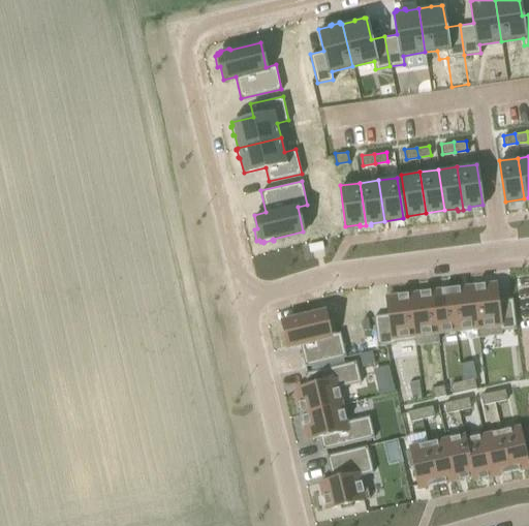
[(495,282),(472,285),(477,327),(476,327),(477,336),(501,333),(501,330),(516,328),(512,298),(497,300),(495,282)]
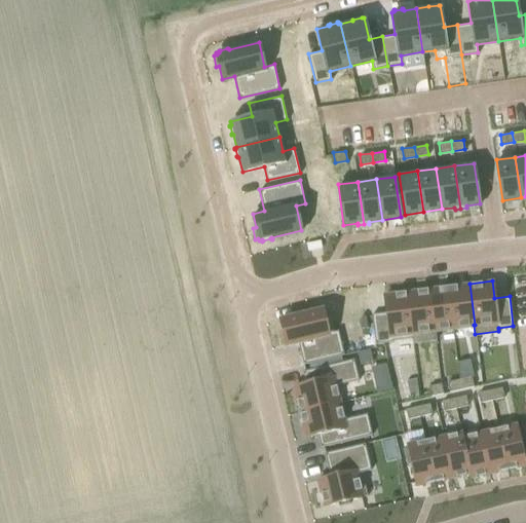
[(470,284),(447,287),(452,327),(474,325),(475,325),(470,284)]
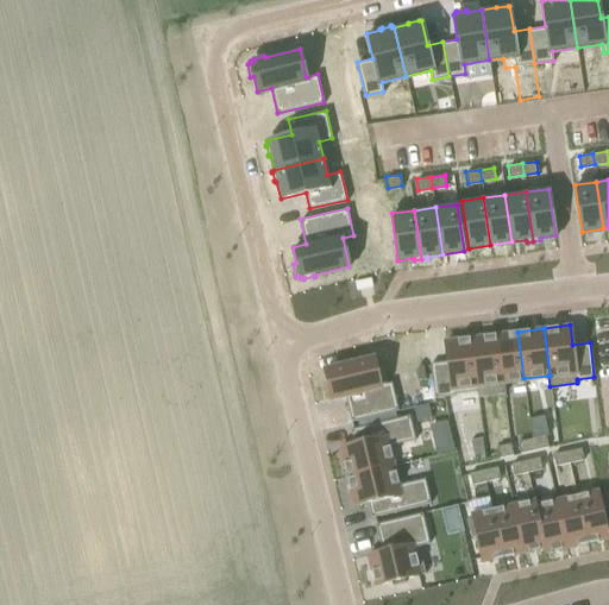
[(518,332),(493,334),(498,382),(504,380),(523,378),(518,332)]
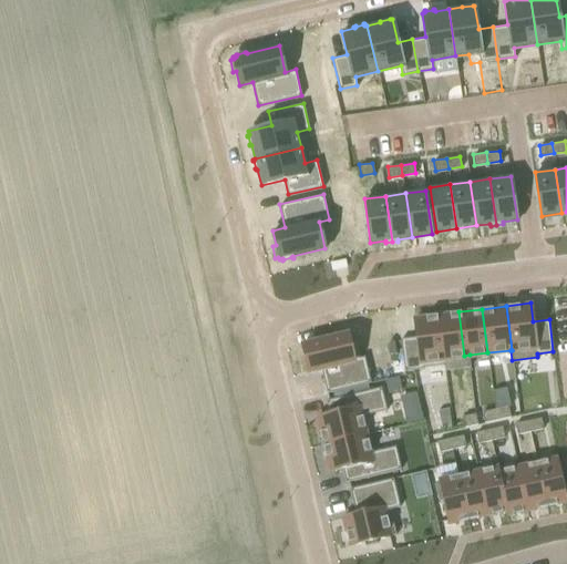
[(459,311),(435,315),(441,365),(444,363),(444,369),(471,366),(470,355),(464,356),(459,311)]
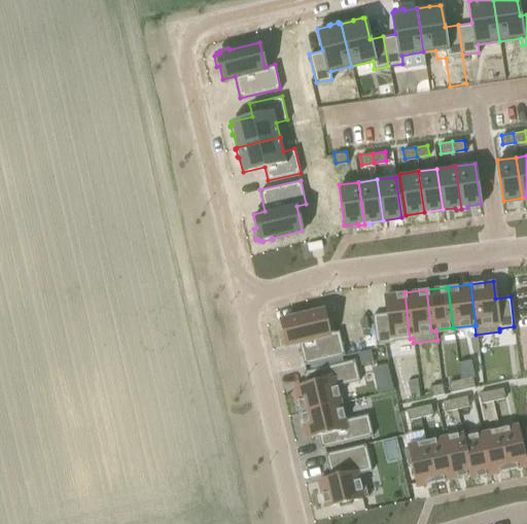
[(387,312),(372,314),(376,344),(393,342),(393,341),(410,339),(405,292),(385,294),(387,312)]
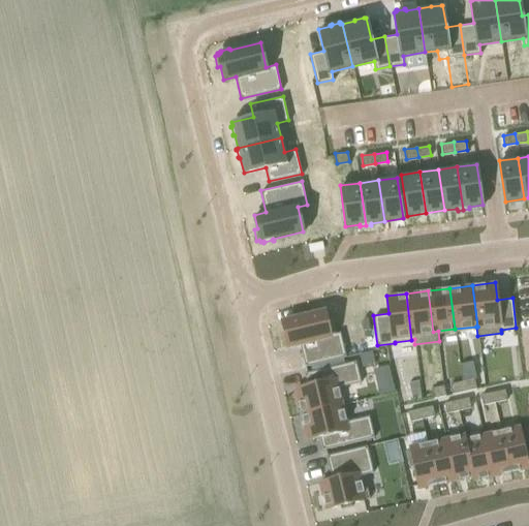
[(298,316),(281,320),(287,346),(300,343),(305,365),(345,356),(340,332),(335,333),(330,309),(309,314),(308,310),(297,313),(298,316)]
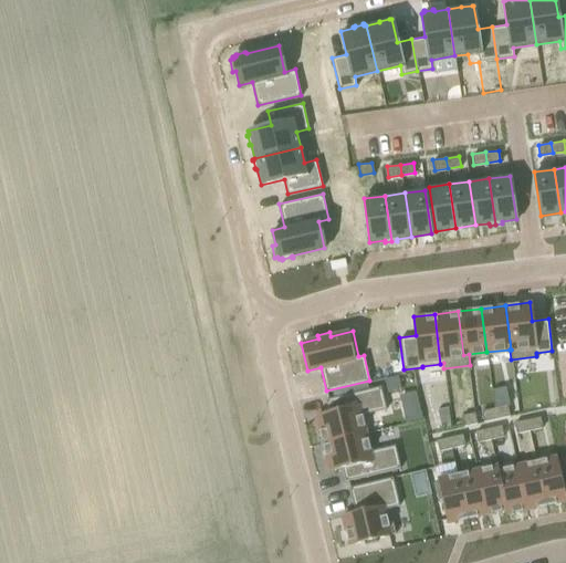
[(397,374),(384,377),(387,391),(400,387),(397,374)]
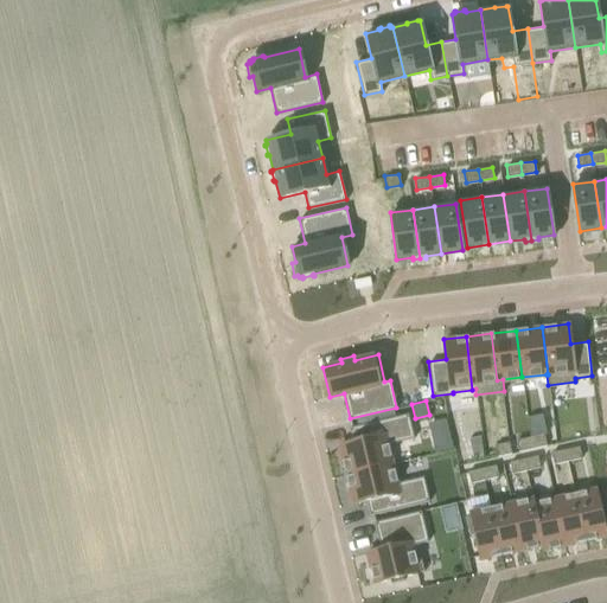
[(352,442),(339,446),(346,474),(393,463),(388,443),(414,437),(408,412),(349,427),(352,442)]
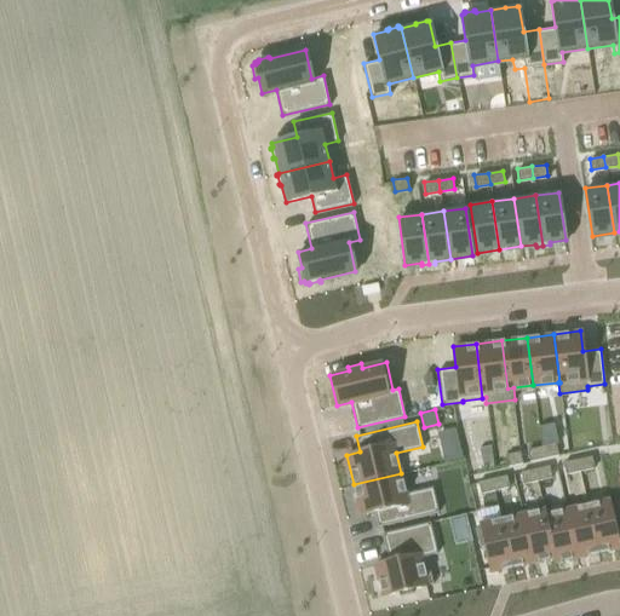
[(556,442),(541,445),(544,456),(558,454),(556,442)]
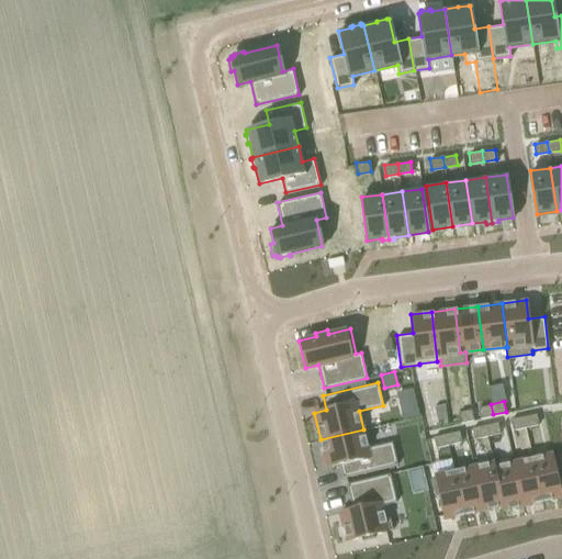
[(444,403),(434,405),(437,422),(446,420),(444,403)]
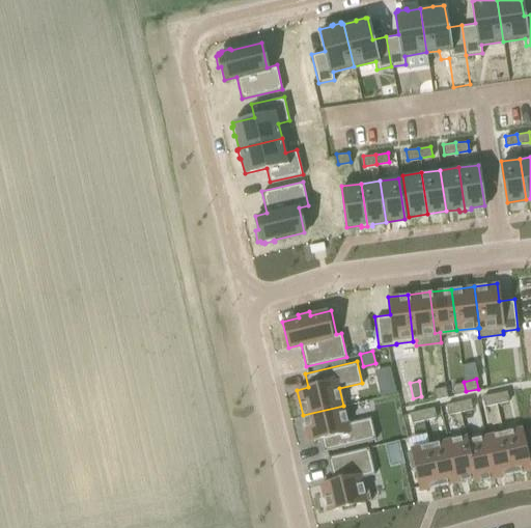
[(464,382),(451,385),(453,394),(466,391),(464,382)]
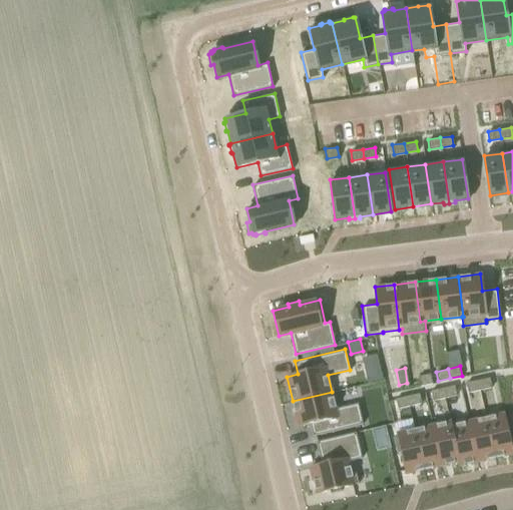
[(430,373),(418,376),(420,385),(432,382),(430,373)]
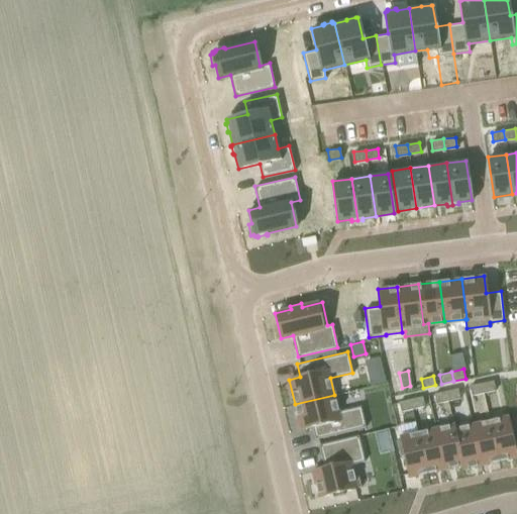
[(493,380),(482,383),(484,392),(495,389),(493,380)]
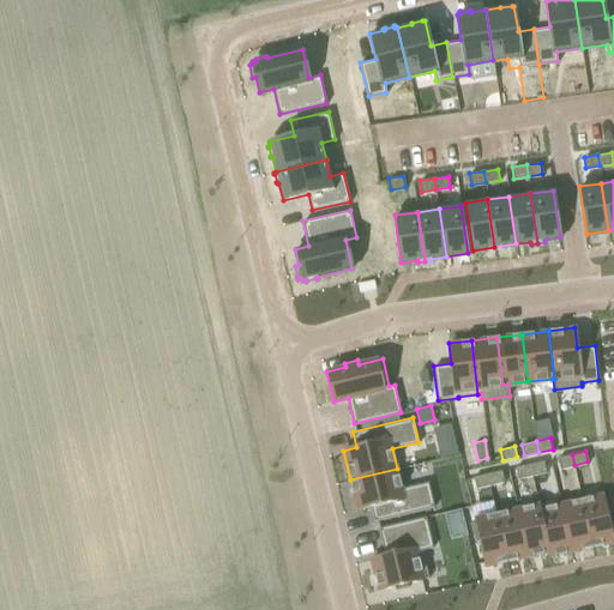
[(572,454),(558,457),(560,469),(575,465),(572,454)]
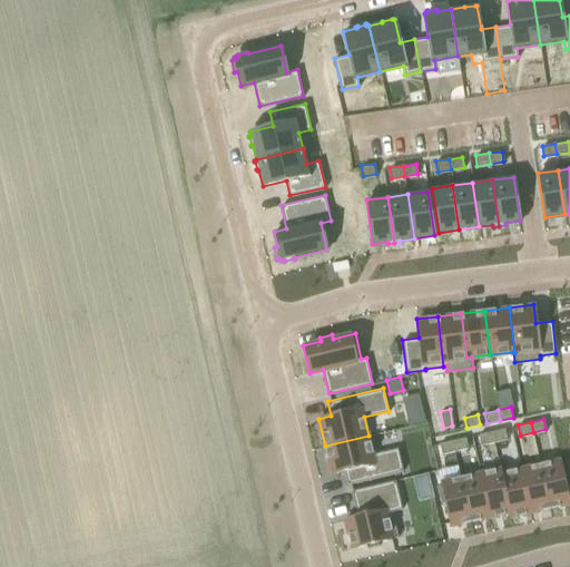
[(504,428),(491,431),(494,441),(507,438),(504,428)]
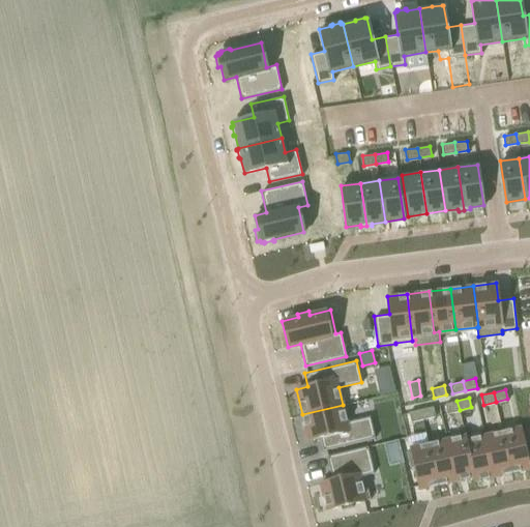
[(457,401),(445,403),(447,413),(460,410),(457,401)]
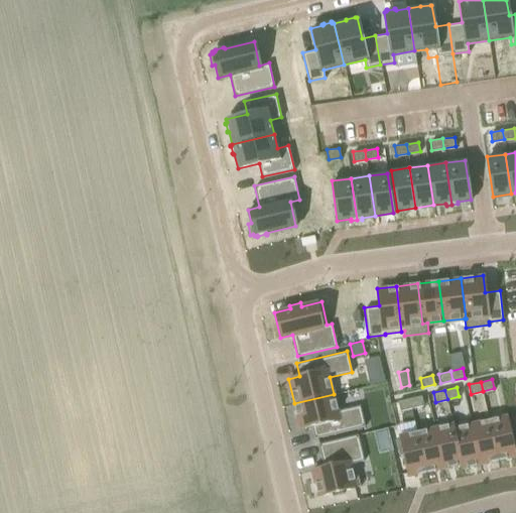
[(334,394),(294,403),(299,427),(311,424),(314,437),(365,425),(360,405),(337,410),(334,394)]
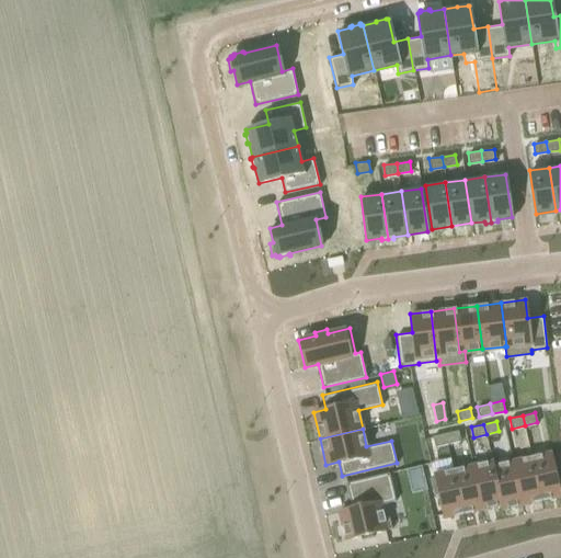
[(458,430),(445,433),(447,443),(460,440),(458,430)]
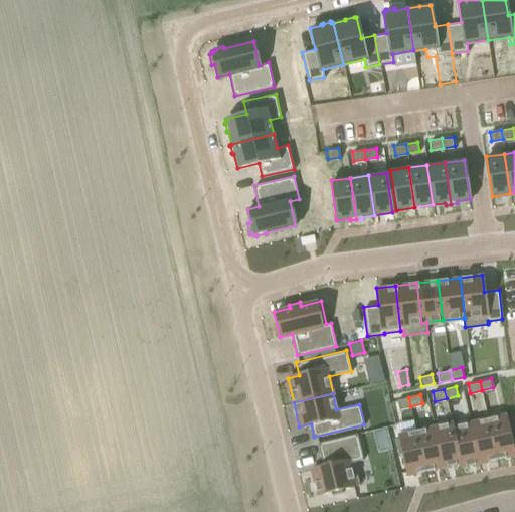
[(408,397),(397,399),(399,408),(410,406),(408,397)]
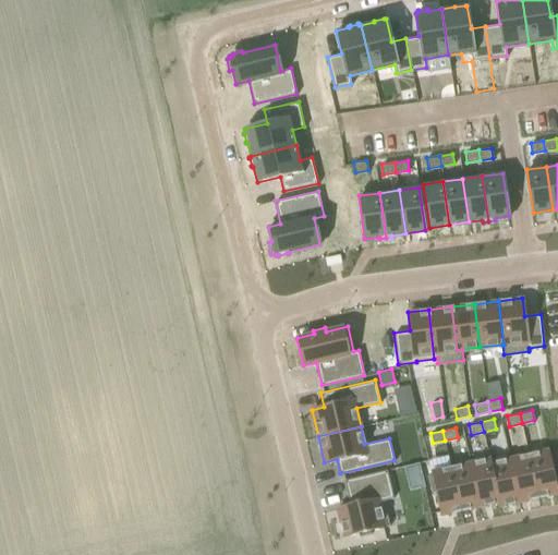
[(557,491),(548,449),(529,454),(538,497),(557,492),(557,491)]
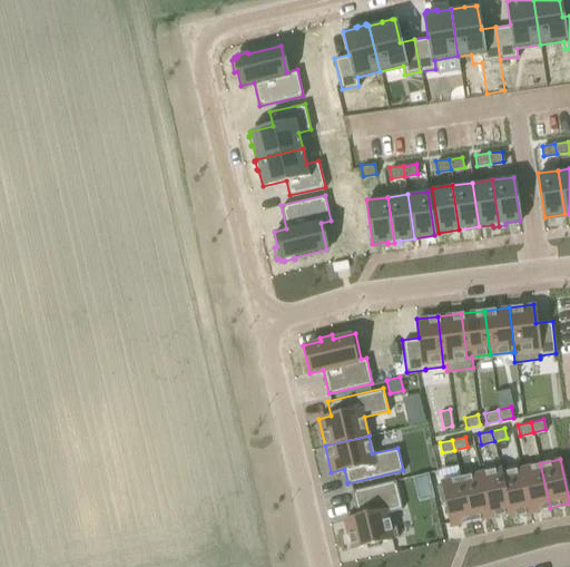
[(540,463),(520,468),(530,511),(550,508),(540,463)]
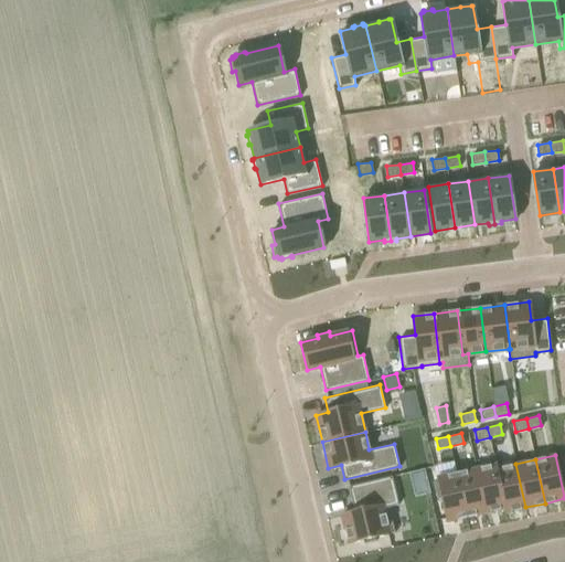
[(497,464),(476,468),(486,511),(504,508),(504,507),(497,468),(498,468),(497,464)]
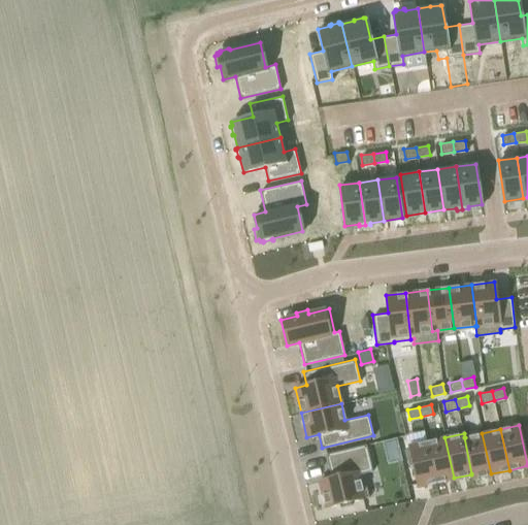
[(465,437),(464,437),(471,473),(471,474),(472,478),(491,473),(482,433),(465,437)]
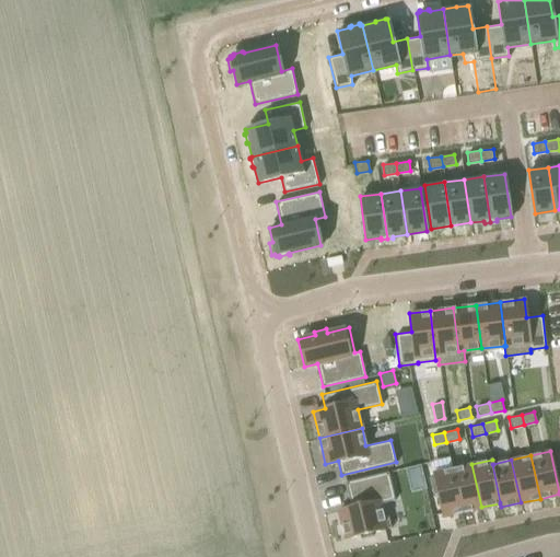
[(420,463),(406,467),(408,475),(422,472),(420,463)]
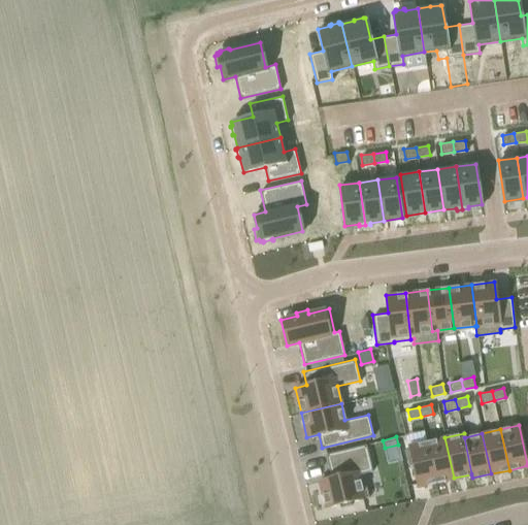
[(444,437),(427,441),(436,482),(454,478),(444,437)]
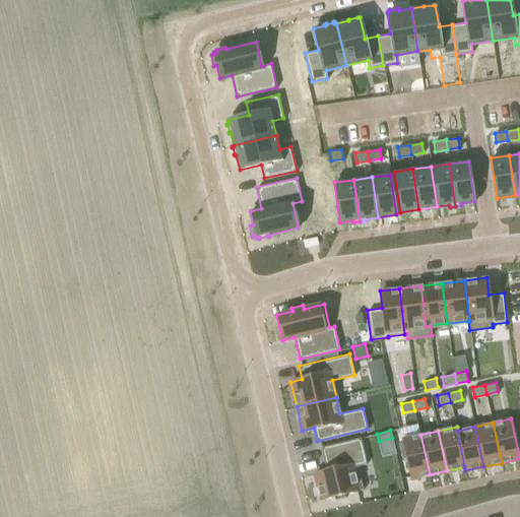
[(420,435),(401,439),(410,478),(430,474),(420,435)]
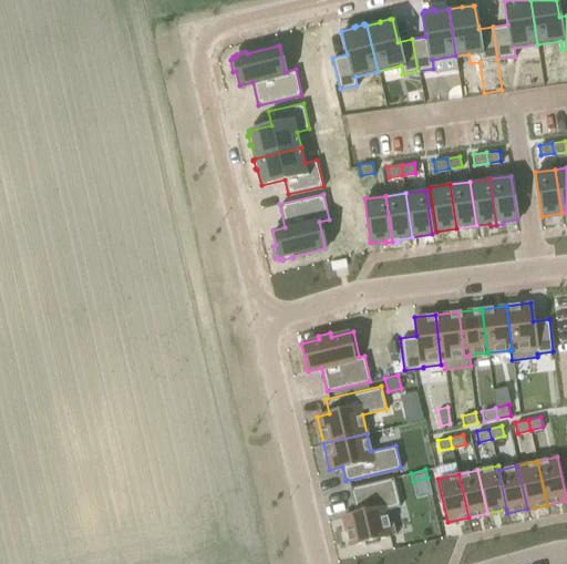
[(356,513),(343,516),(350,544),(364,541),(366,544),(378,542),(377,537),(395,533),(390,508),(400,505),(393,477),(350,488),(356,513)]
